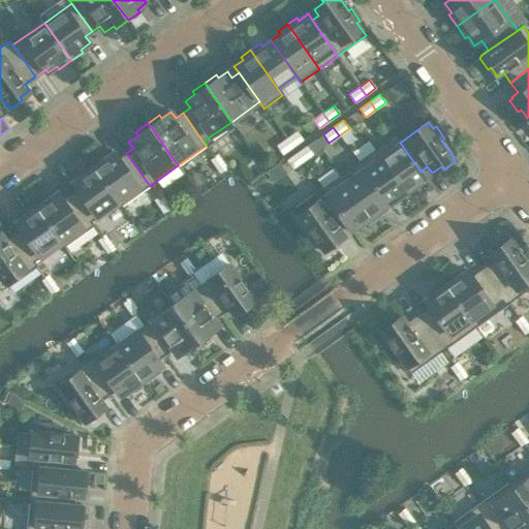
[(303,139),(297,131),(286,138),(292,147),(303,139)]
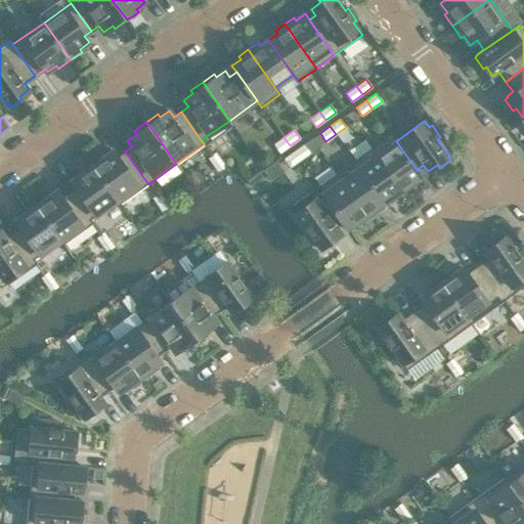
[(417,170),(396,141),(391,134),(373,147),(404,192),(413,185),(411,182),(422,176),(417,170)]
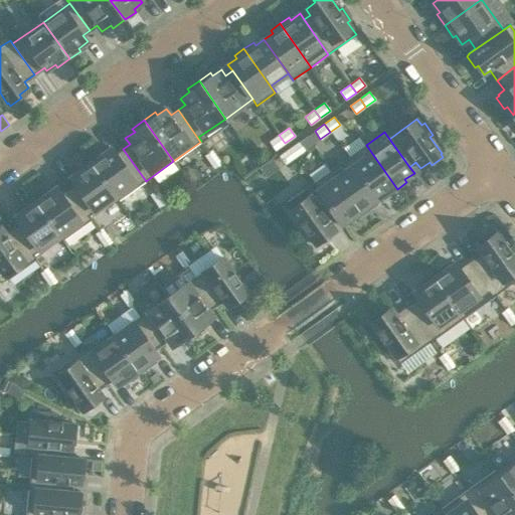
[(285,143),(279,135),(270,142),(275,150),(285,143)]
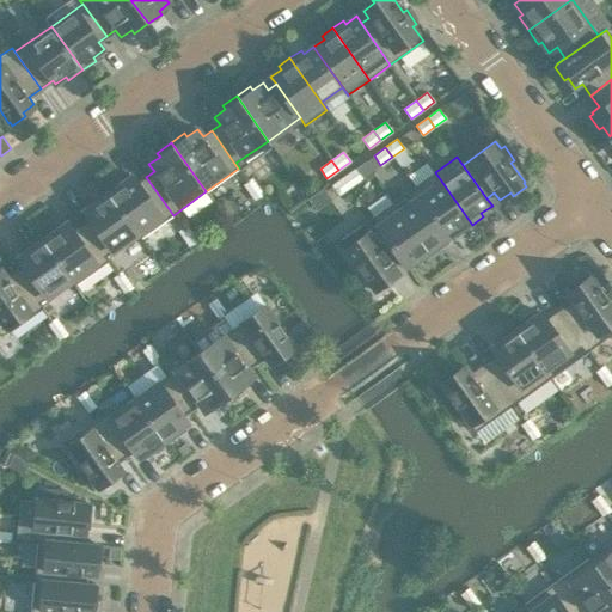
[(362,178),(355,169),(343,177),(350,187),(362,178)]
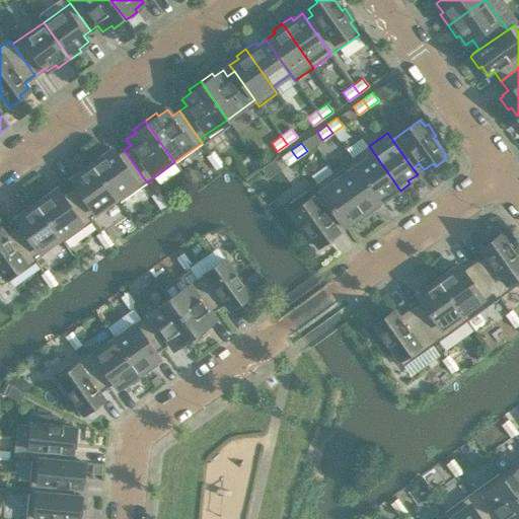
[(400,191),(369,146),(351,159),(381,201),(389,195),(391,197),(400,191)]
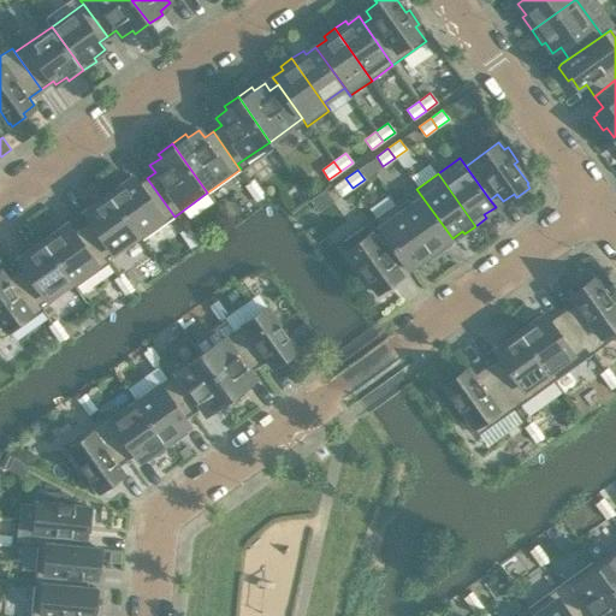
[(175,217),(147,178),(138,184),(134,177),(122,184),(119,181),(106,191),(141,240),(175,217)]
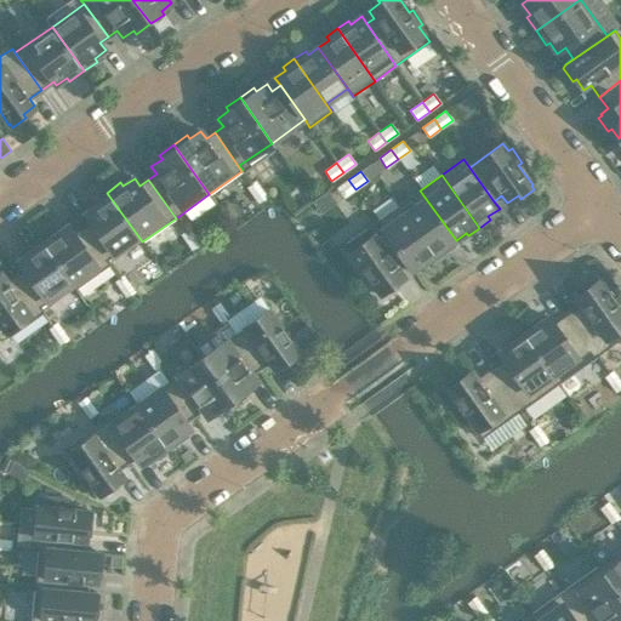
[(355,189),(348,180),(337,188),(343,198),(355,189)]
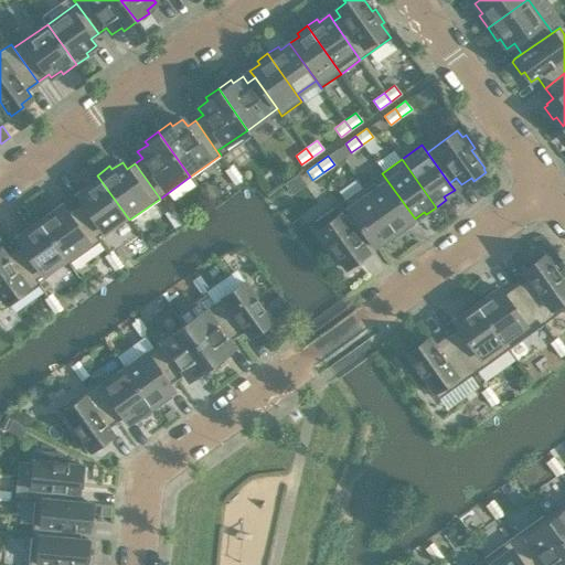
[(237,172),(232,166),(225,170),(231,178),(237,172)]
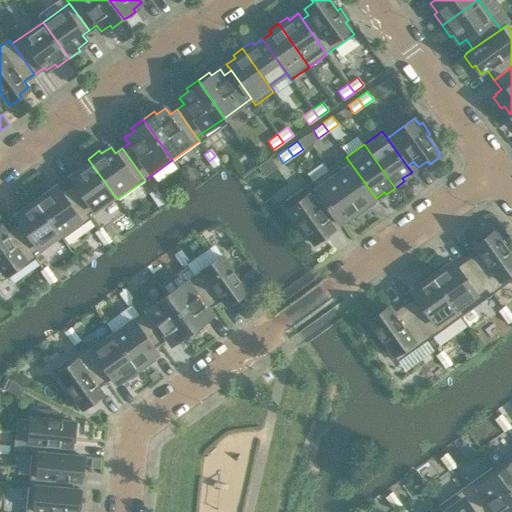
[(220,163),(215,156),(209,161),(213,167),(220,163)]
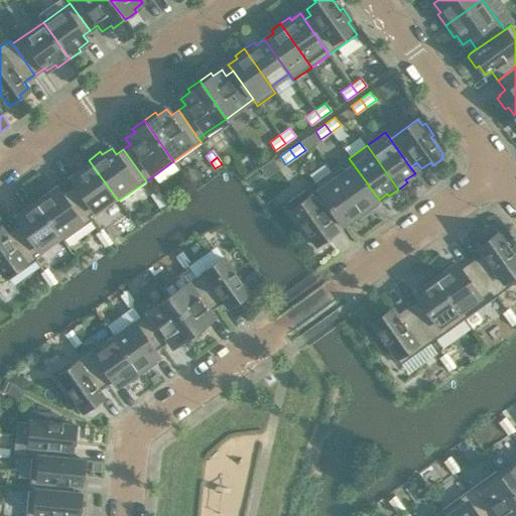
[(379,200),(349,158),(332,170),(363,215),(372,208),(370,205),(379,200)]
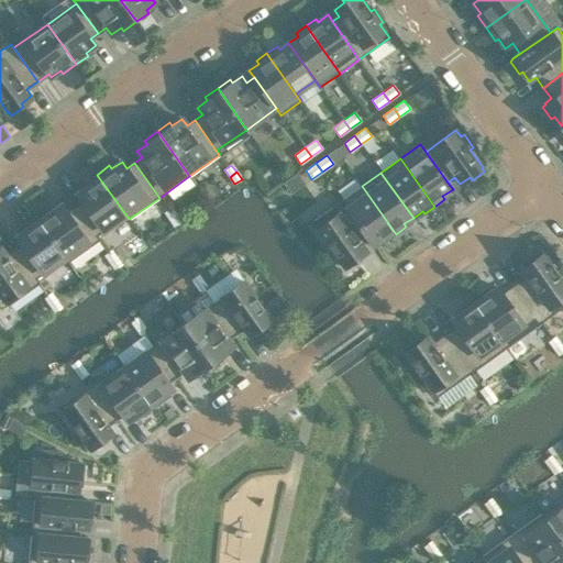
[(129,219),(97,175),(85,184),(87,187),(77,194),(81,200),(74,206),(99,241),(100,241),(97,236),(127,217),(129,220),(129,219)]
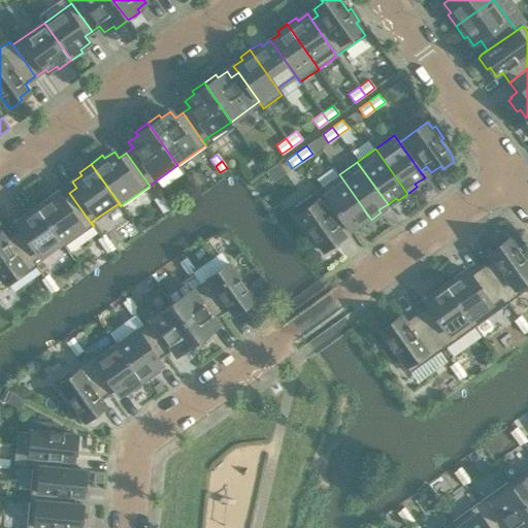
[(371,220),(339,174),(321,188),(352,229),(360,224),(362,226),(371,220)]
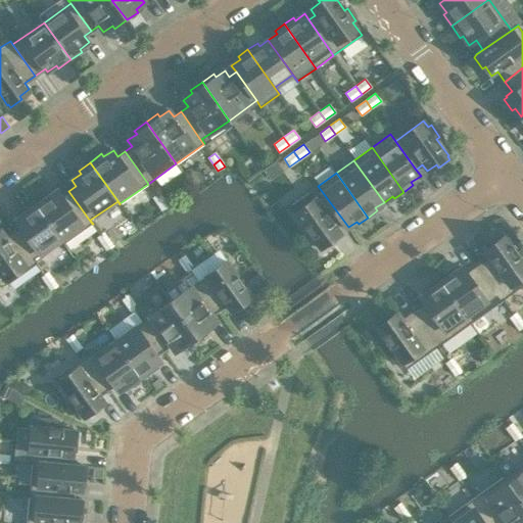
[(348,227),(318,186),(289,206),(319,248),(320,247),(322,250),(334,242),(331,239),(341,232),(336,226),(342,222),(347,228),(348,227)]
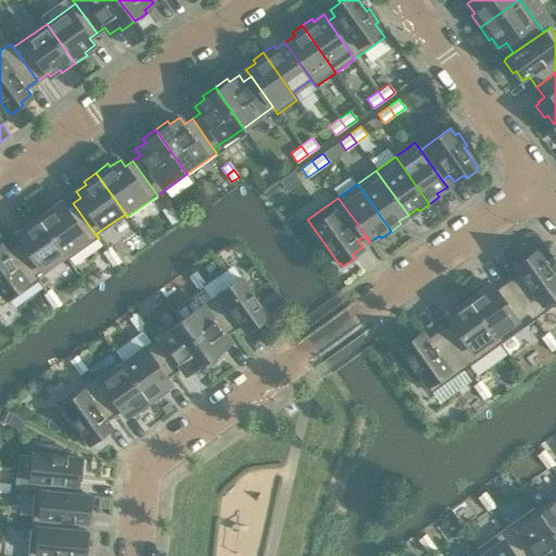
[(98,238),(73,203),(65,209),(61,202),(51,209),(49,205),(36,215),(68,260),(98,238)]
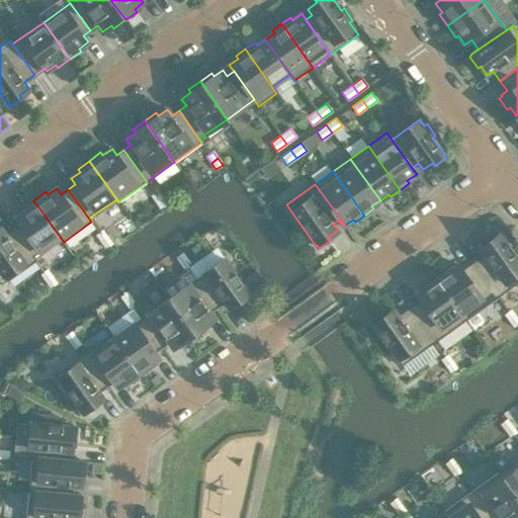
[(162,197),(158,191),(151,195),(156,202),(162,197)]
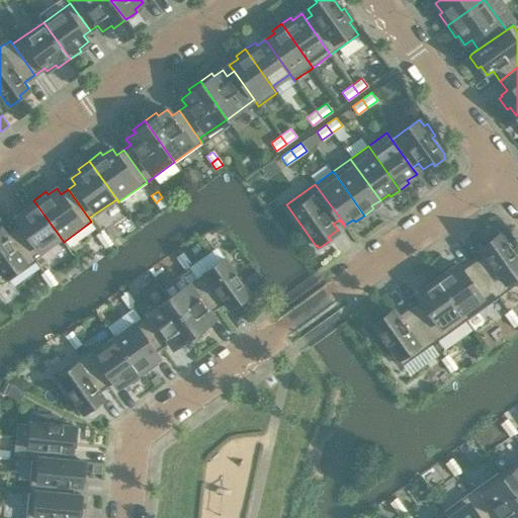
[(167,204),(162,197),(156,202),(161,208),(167,204)]
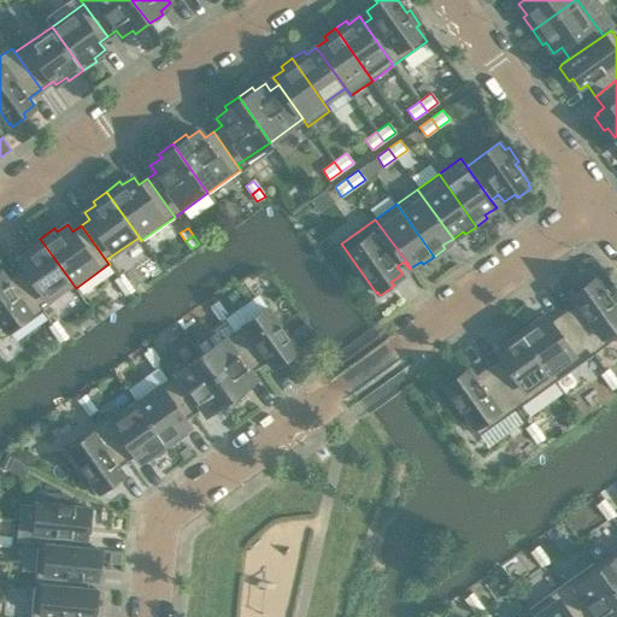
[(76,288),(40,239),(27,248),(29,252),(18,259),(23,266),(15,272),(42,311),(43,311),(40,306),(72,285),(75,288),(76,288)]
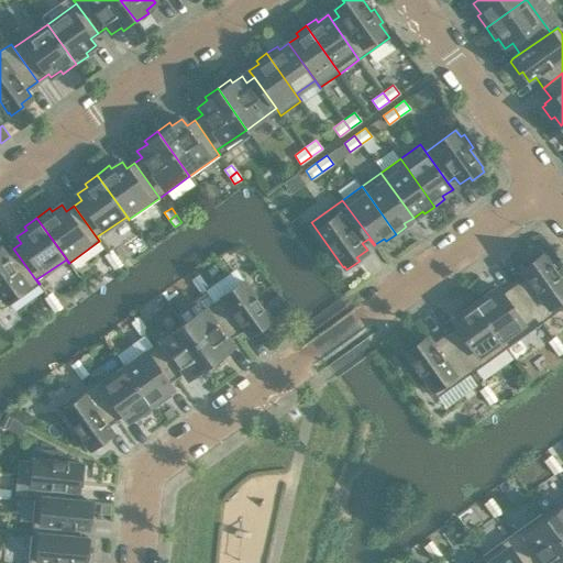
[(39,284),(13,249),(6,254),(1,247),(0,247),(0,298),(2,297),(8,306),(39,284)]
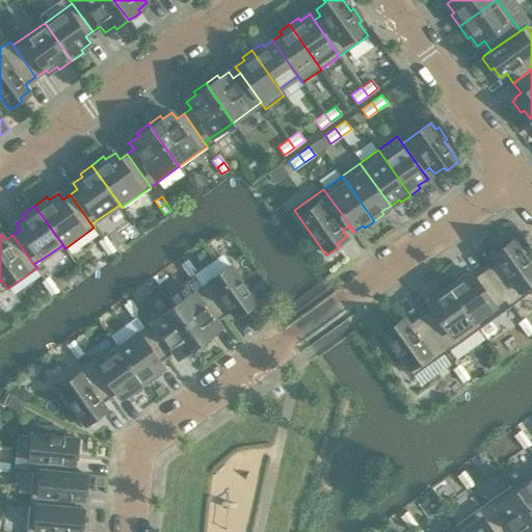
[(110,243),(105,237),(99,241),(104,248),(110,243)]
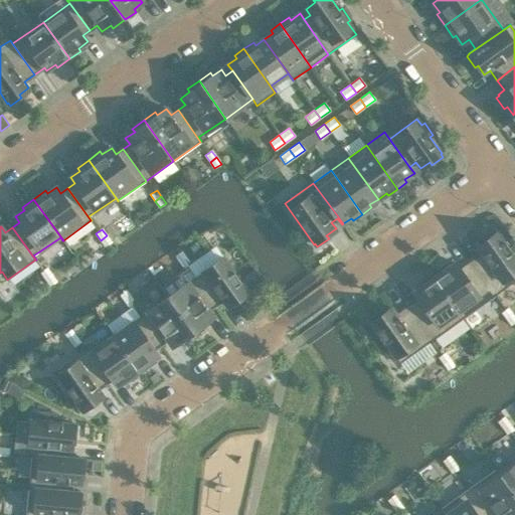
[(514,249),(513,246),(510,248),(498,231),(497,232),(495,229),(483,237),(485,240),(476,247),(481,253),(470,261),(495,296),(514,281),(514,249)]
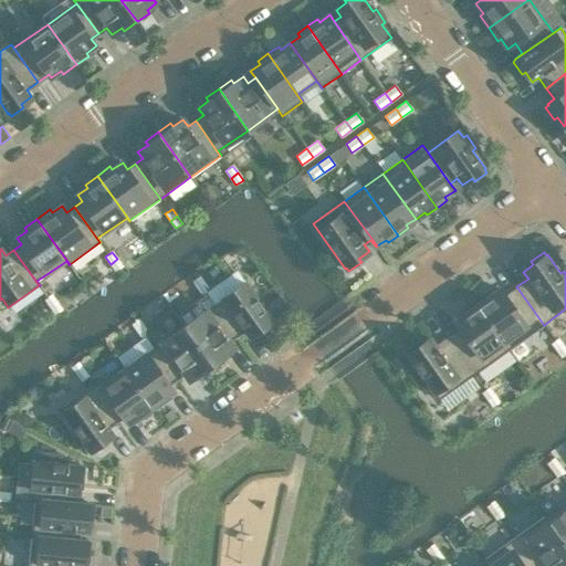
[(123,265),(117,259),(111,264),(115,271),(123,265)]
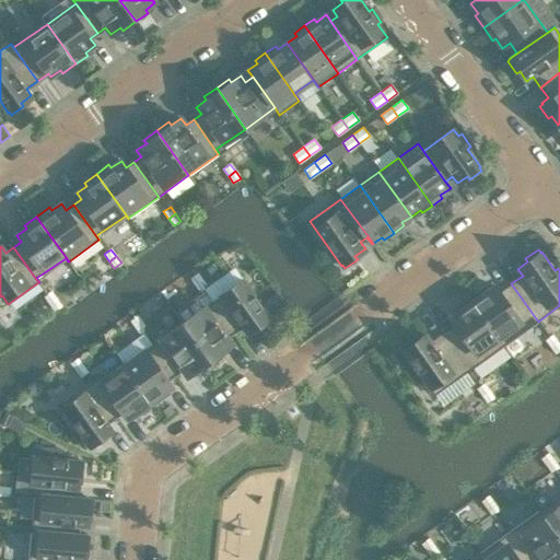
[(202,280),(198,272),(190,278),(196,284),(202,280)]
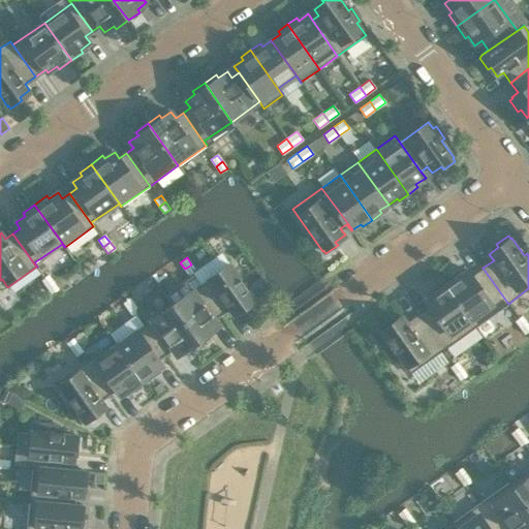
[(255,299),(229,263),(200,284),(221,313),(228,308),(232,315),(238,311),(242,308),(245,311),(256,303),(254,300),(255,299)]
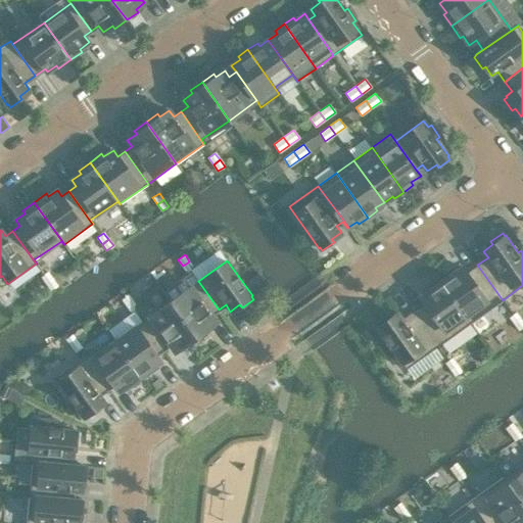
[(194,268),(189,262),(183,266),(188,273),(194,268)]
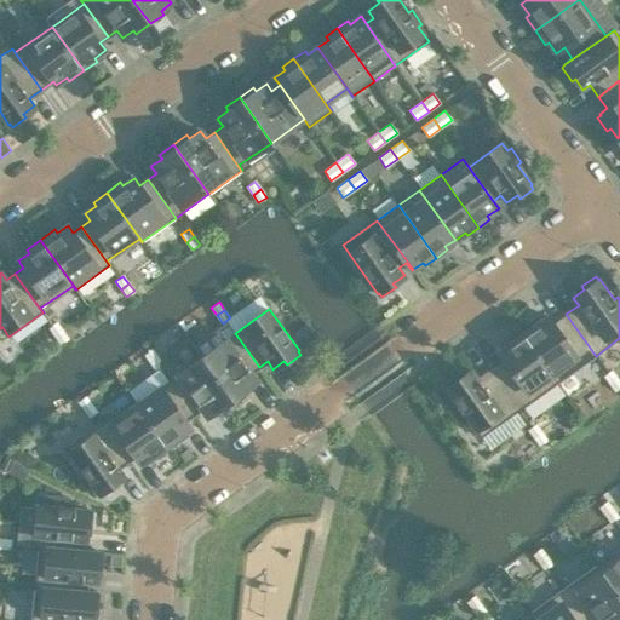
[(596,356),(566,314),(552,323),(547,316),(537,323),(534,321),(520,331),(557,383),(596,356)]
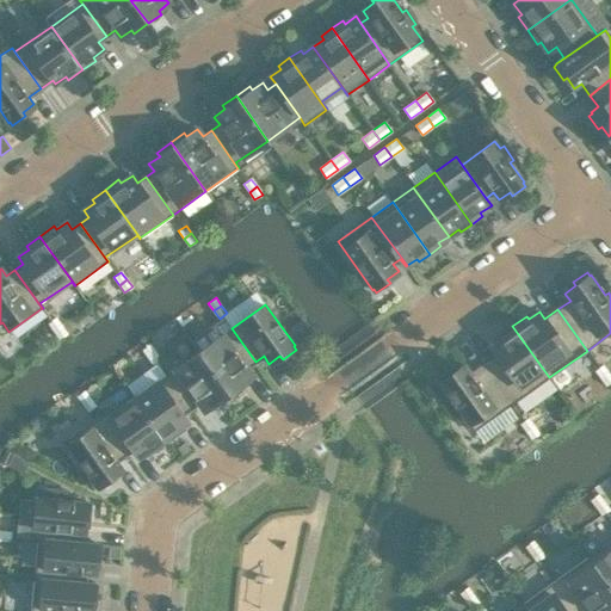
[(61,326),(56,318),(48,323),(54,332),(61,326)]
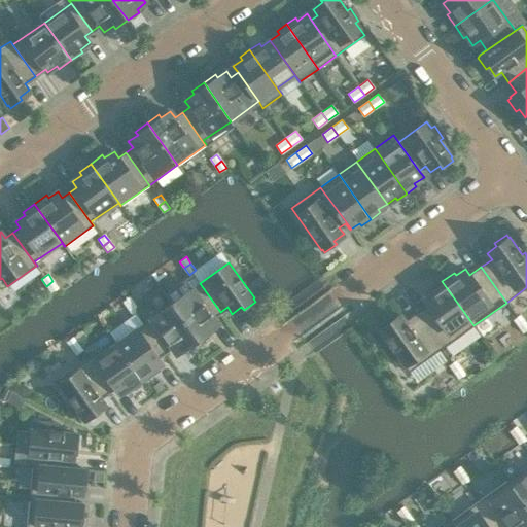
[(259,277),(252,282),(258,291),(266,286),(259,277)]
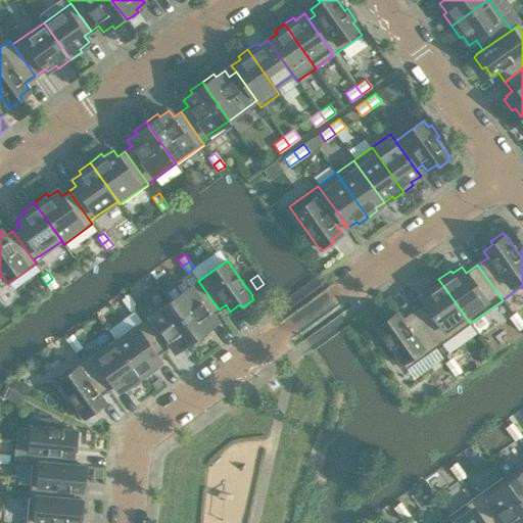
[(57,285),(52,279),(46,284),(51,290),(57,285)]
